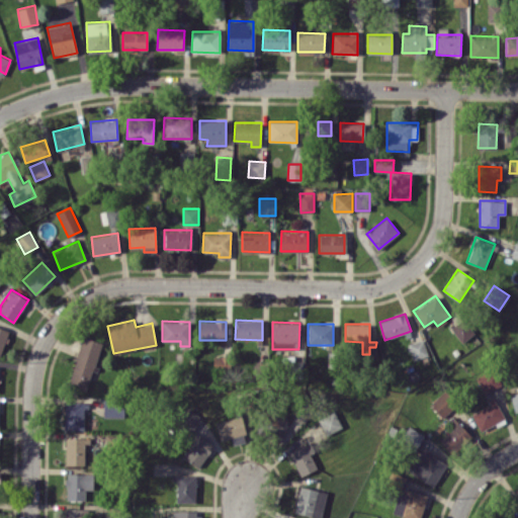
[(0,354),(9,331),(0,327),(0,354)]
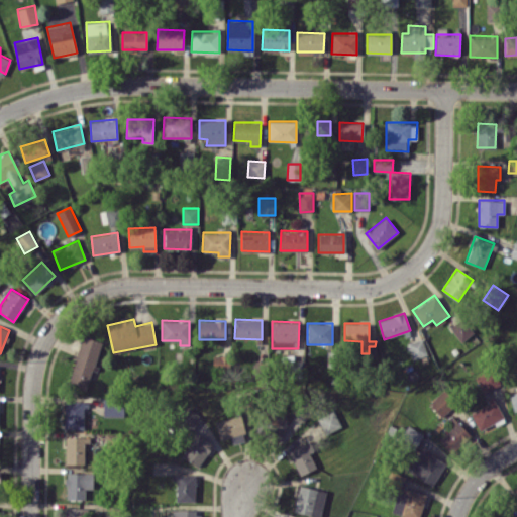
[(101,341),(82,335),(68,385),(87,390),(101,341)]
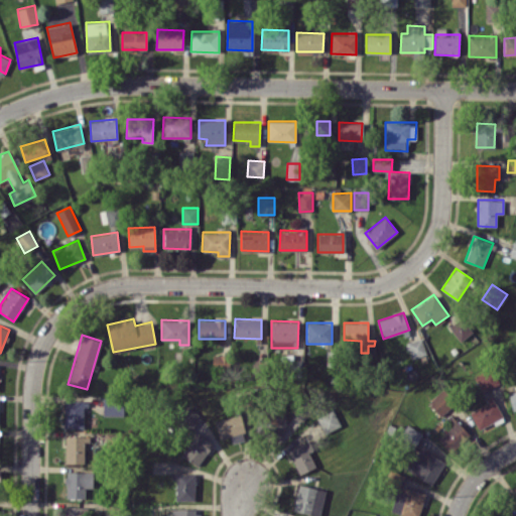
[(424,354),(420,339),(407,342),(411,358),(424,354)]
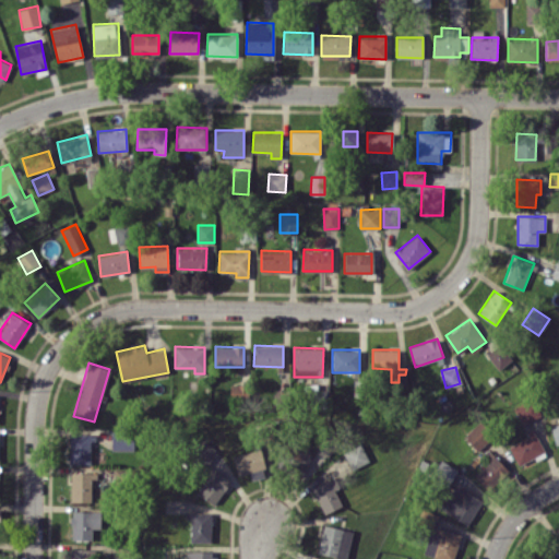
[(515,407),(522,424),(540,415),(534,399),(515,407)]
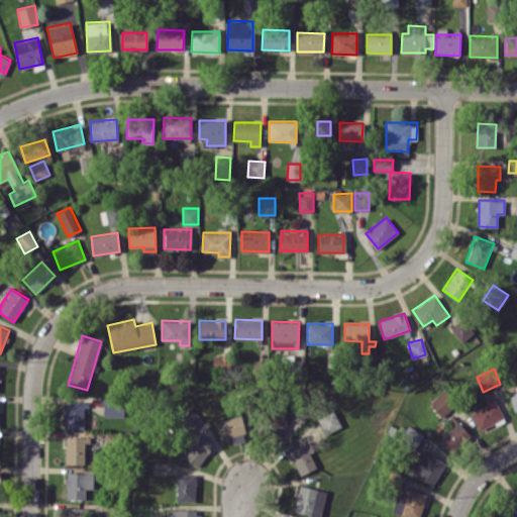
[(428,403),(441,416),(453,404),(441,391),(428,403)]
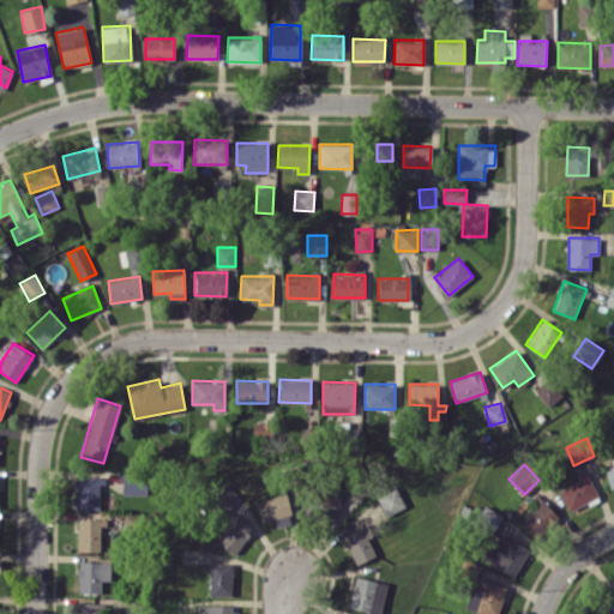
[(148,494),(148,474),(122,474),(122,494),(148,494)]
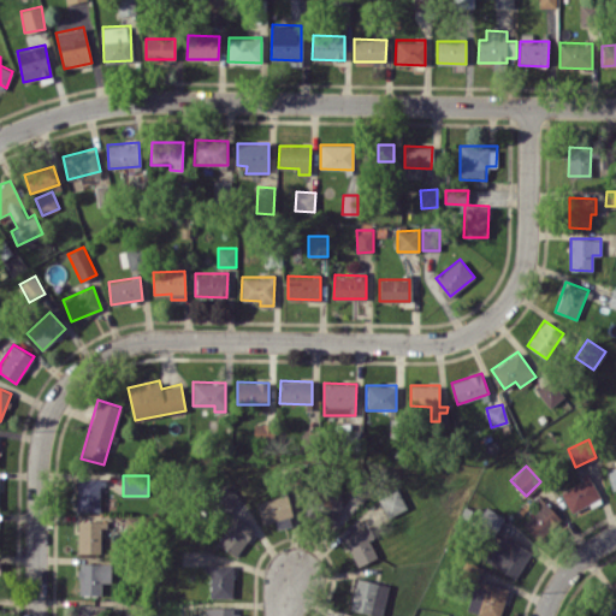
[(561,489),(569,511),(599,499),(590,477),(561,489)]
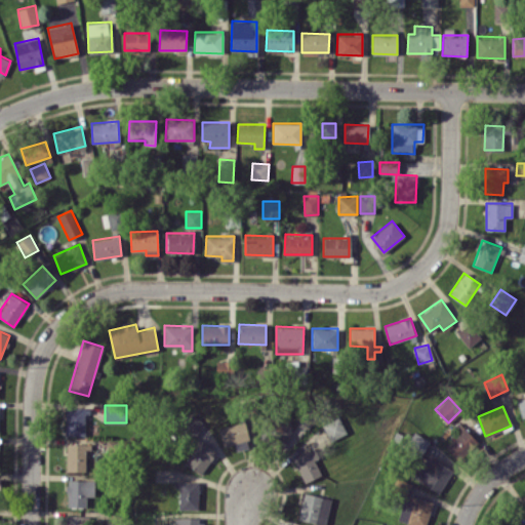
[(66,435),(88,435),(87,407),(66,407),(66,435)]
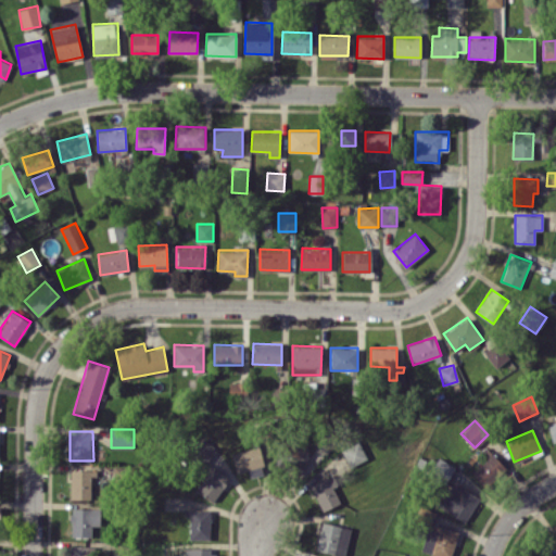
[(213,502),(229,478),(206,463),(217,449),(202,438),(189,455),(211,470),(197,490),(213,502)]
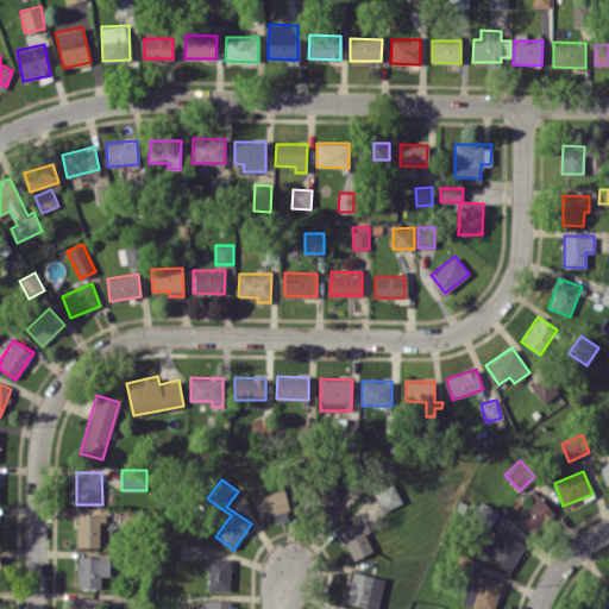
[(375,491),(383,510),(402,503),(394,483),(375,491)]
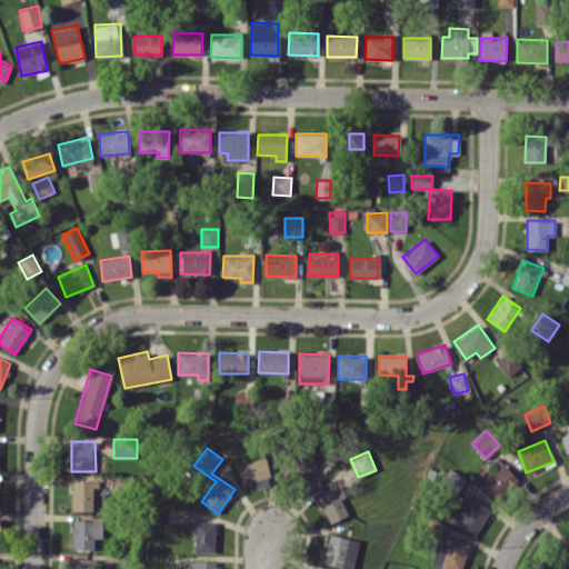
[(318,460),(298,452),(290,473),(310,481),(318,460)]
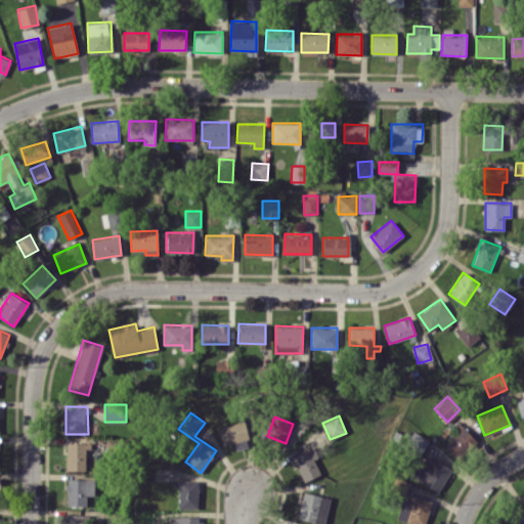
[(235,449),(251,445),(244,421),(218,427),(222,445),(234,442),(235,449)]
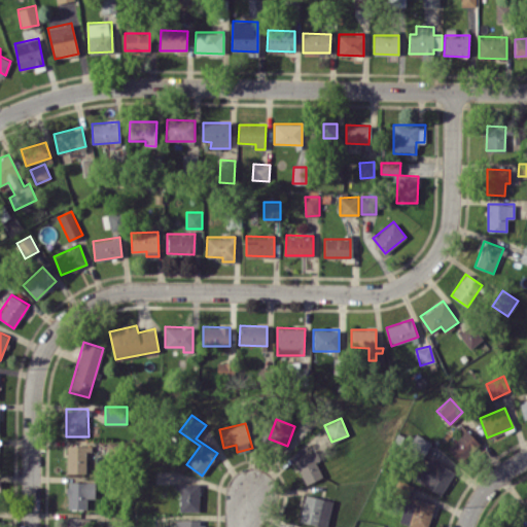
[(448,447),(460,458),(477,441),(465,429),(448,447)]
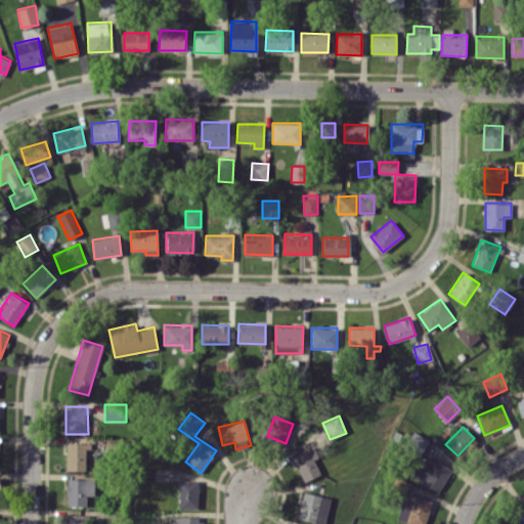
[(405,445),(421,453),(429,439),(413,431),(405,445)]
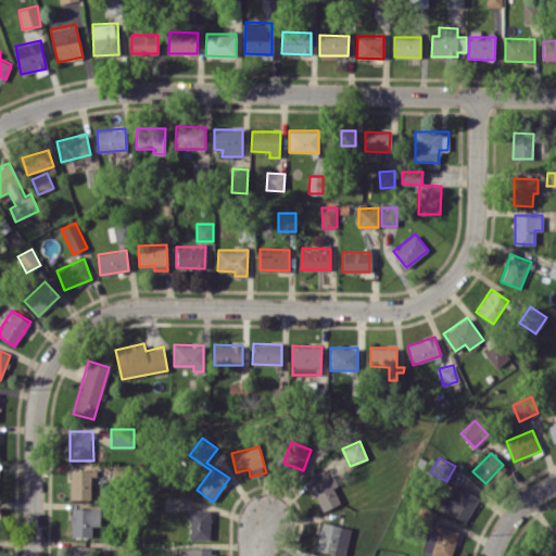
[(70,497),(91,498),(92,470),(71,470),(70,497)]
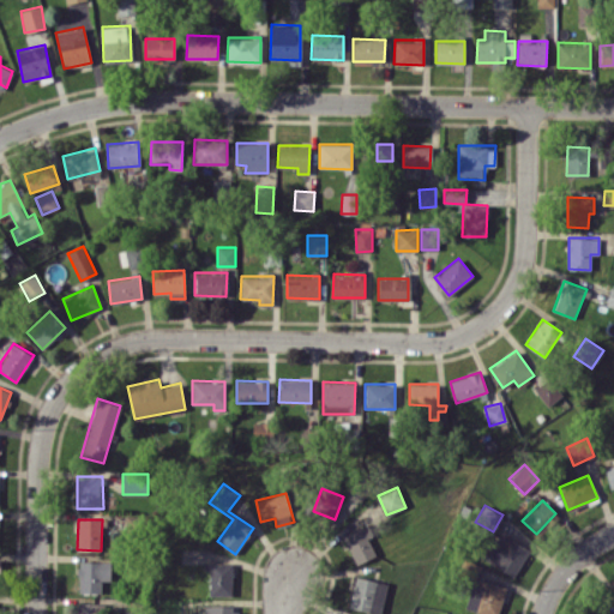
[(355,564),(375,554),(367,536),(372,534),(367,524),(343,535),(355,564)]
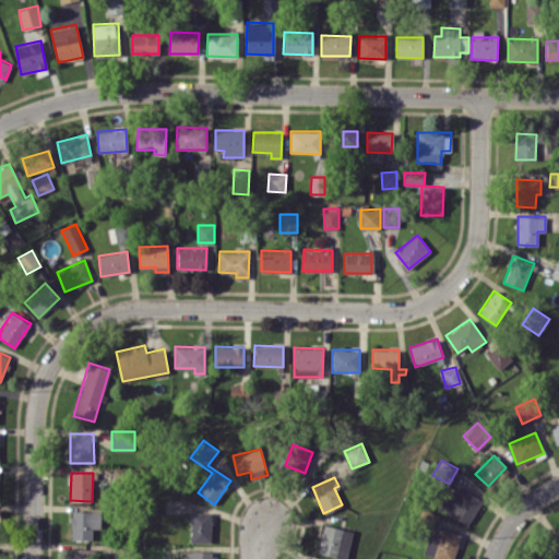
[(441,511),(470,524),(482,498),(453,485),(441,511)]
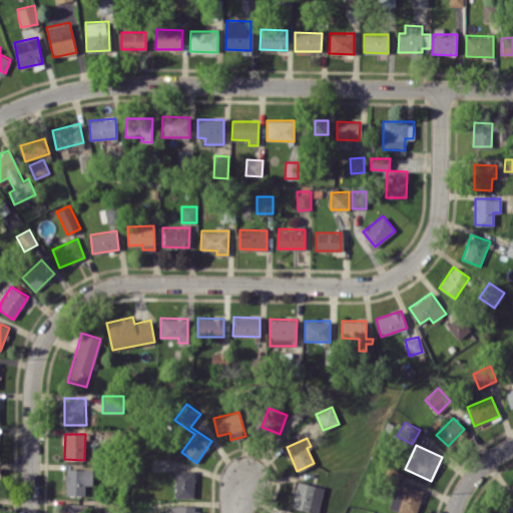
[(84,495),(84,484),(92,484),(93,469),(65,468),(65,495),(84,495)]
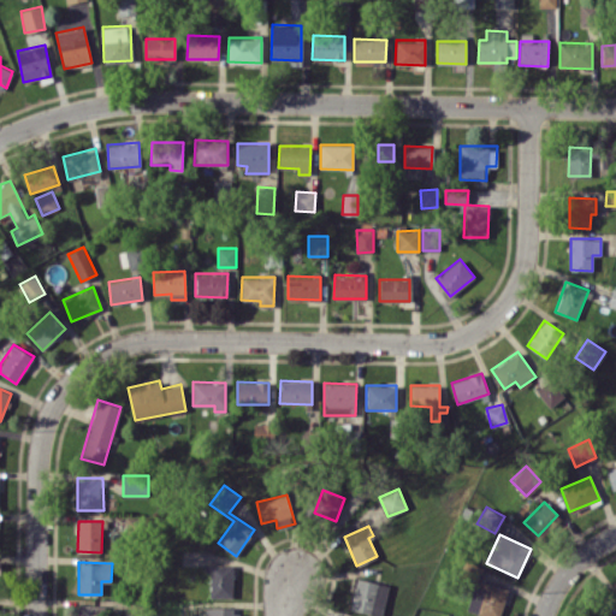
[(232,564),(208,564),(208,597),(232,597),(232,564)]
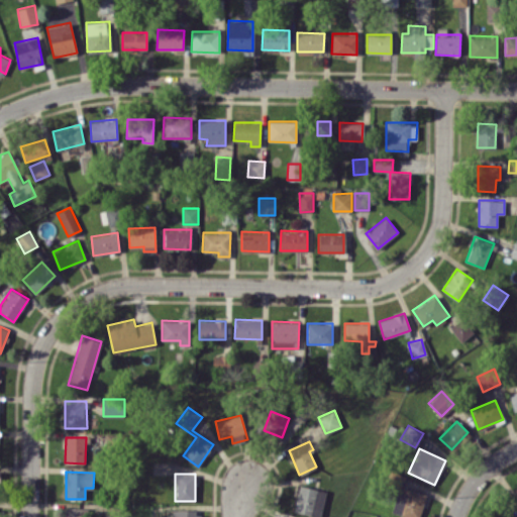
[(325,489),(298,486),(295,512),(322,515),(325,489)]
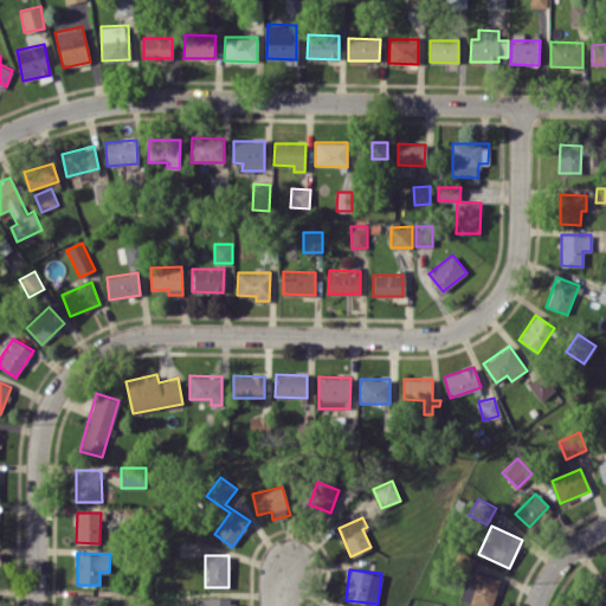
[(479,605),(491,605),(500,580),(468,569),(458,599),(479,605)]
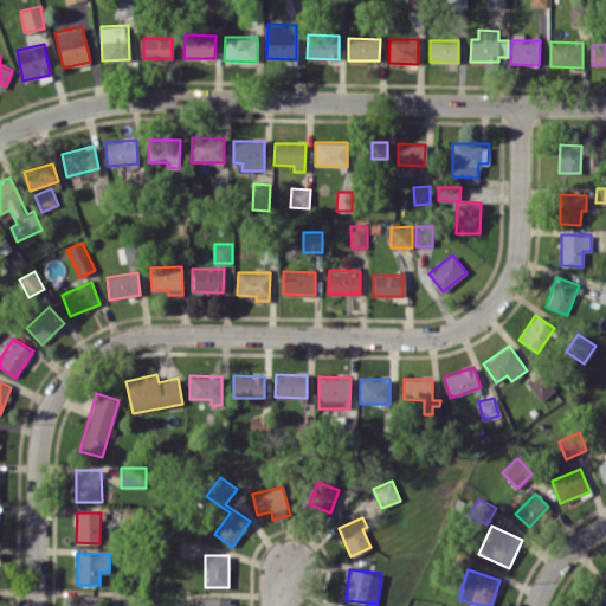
[(97,605),(97,595),(76,595),(76,605),(97,605)]
